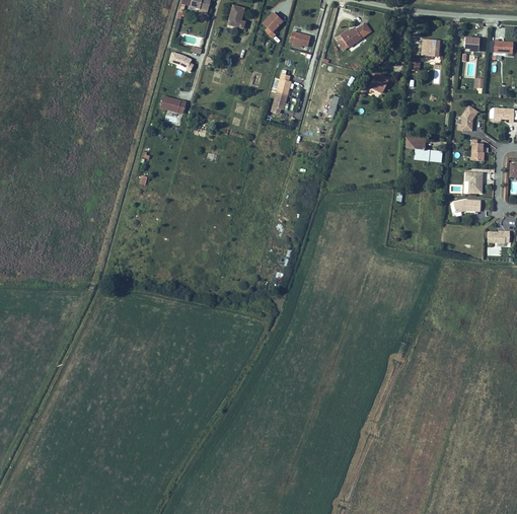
[(190,0),(190,5),(199,7),(207,10),(209,0),(190,0)]
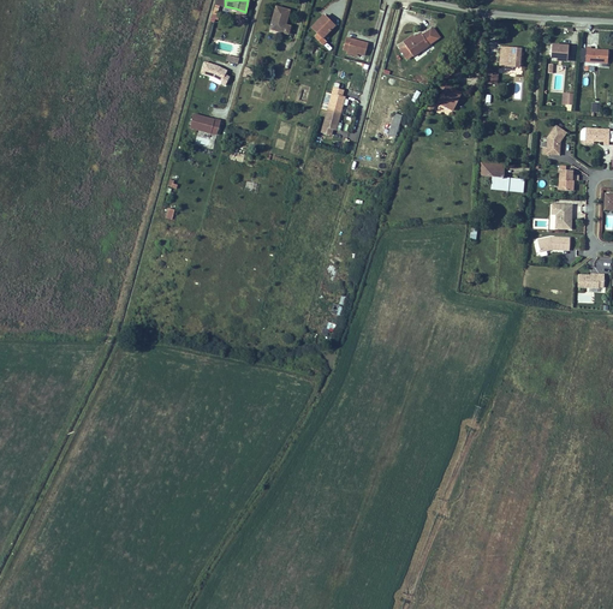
[(289,9),(275,6),(272,28),(289,31),(290,27),(286,24),(289,9)]
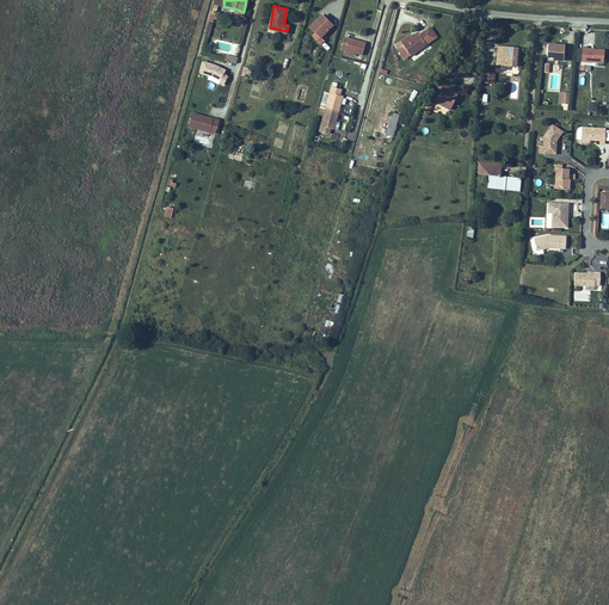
[(327,39),(324,36),(334,23),(324,13),(312,26),(318,31),(314,35),(325,44),(327,39)]
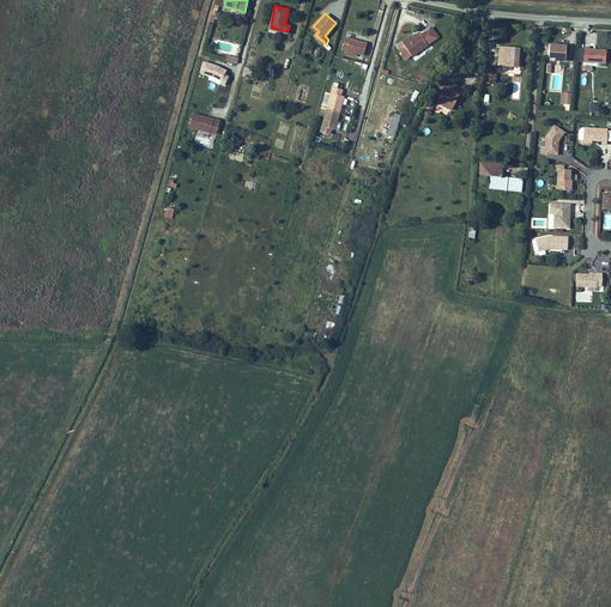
[(428,31),(424,34),(418,38),(416,35),(405,42),(400,46),(407,58),(412,53),(434,40),(428,31)]
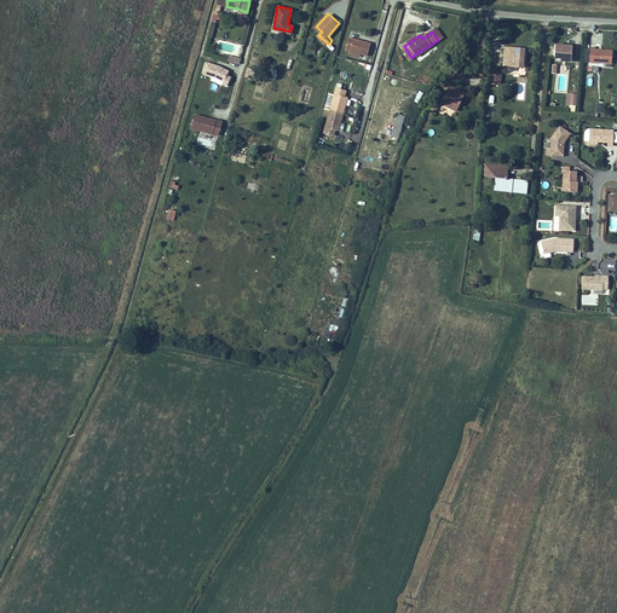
[(370,42),(350,35),(346,47),(351,48),(361,52),(367,55),(370,42)]
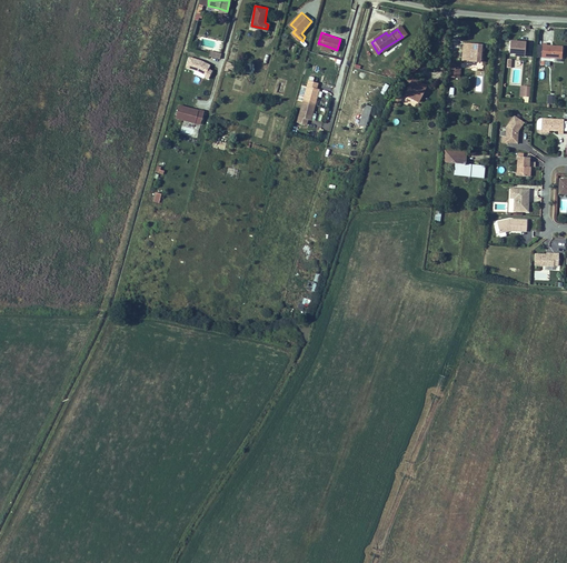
[(511,42),(510,54),(515,54),(526,56),(527,44),(511,42)]
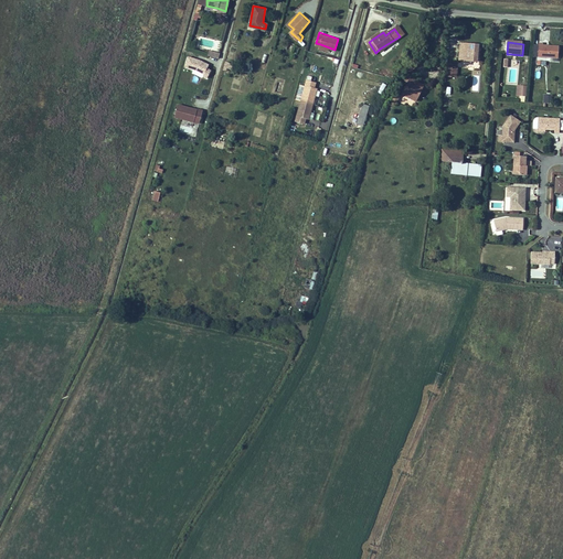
[(477,64),(479,46),(466,44),(464,63),(477,64)]
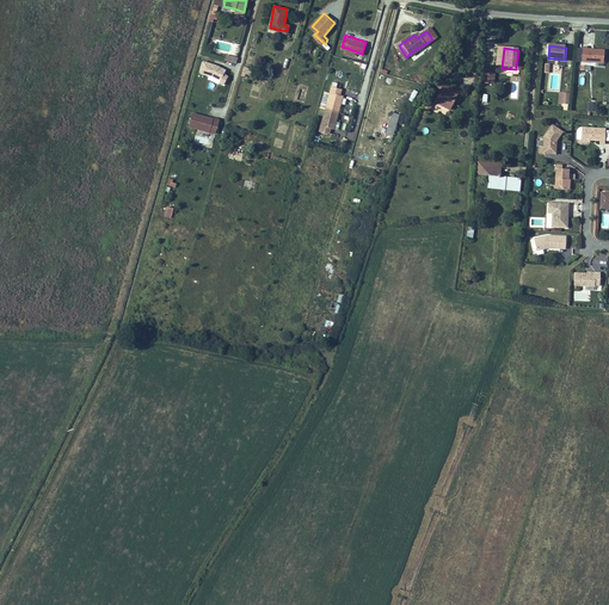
[(592,49),(589,48),(588,60),(608,62),(608,53),(592,51),(592,49)]
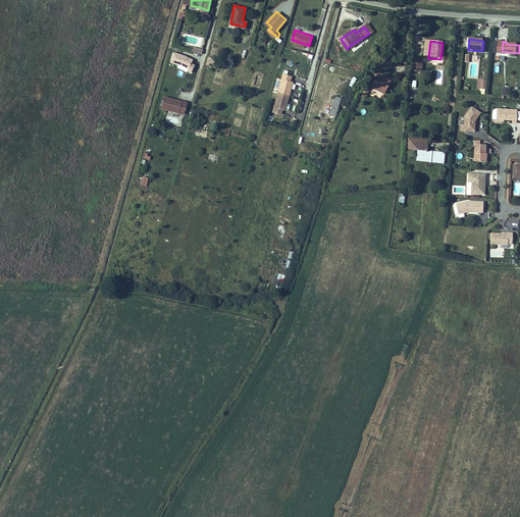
[(175,57),(171,67),(179,70),(178,73),(194,80),(198,70),(193,68),(195,64),(175,57)]
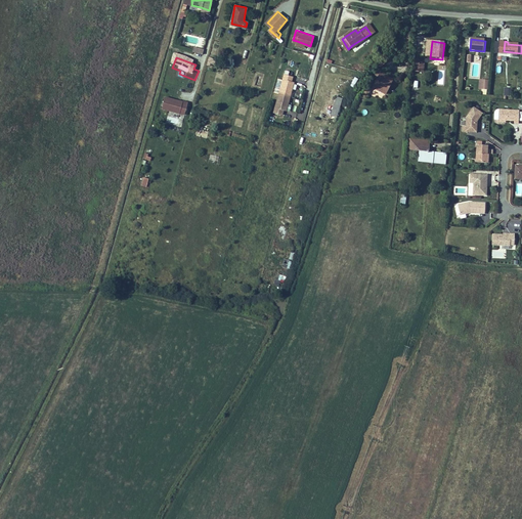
[(208,71),(215,73),(217,63),(210,62),(208,71)]
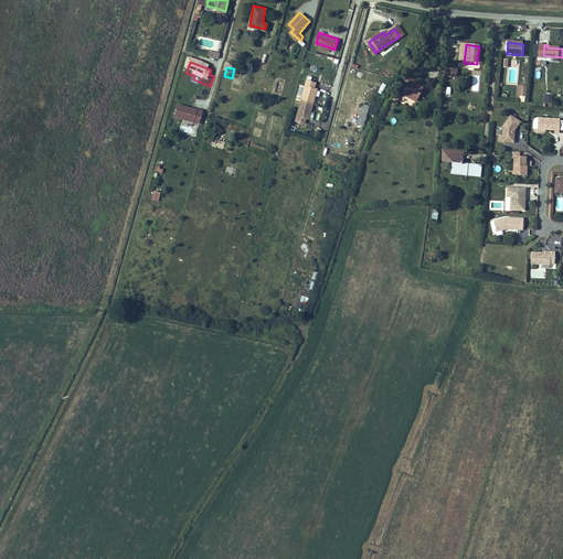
[(456,79),(458,70),(447,67),(446,78),(456,79)]
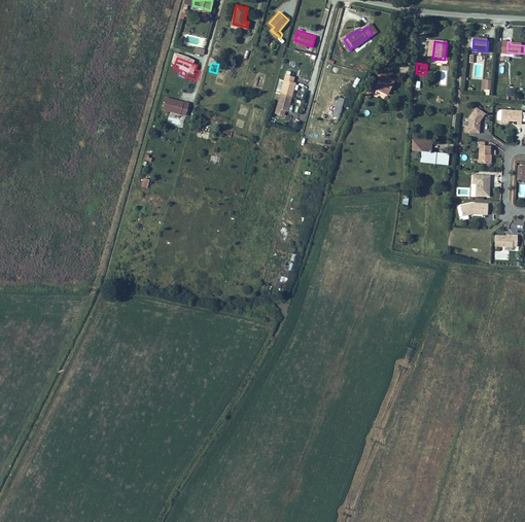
[(281,94),(276,112),(283,115),(285,110),(287,110),(291,97),(295,83),(292,82),(294,77),(286,75),(281,94)]
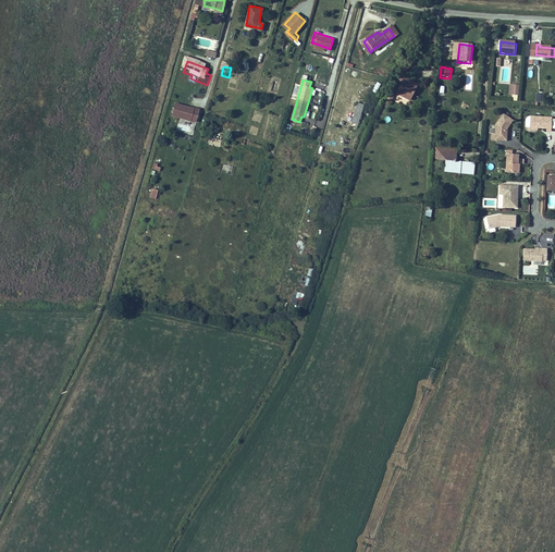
[(407,83),(398,98),(412,105),(419,89),(407,83)]
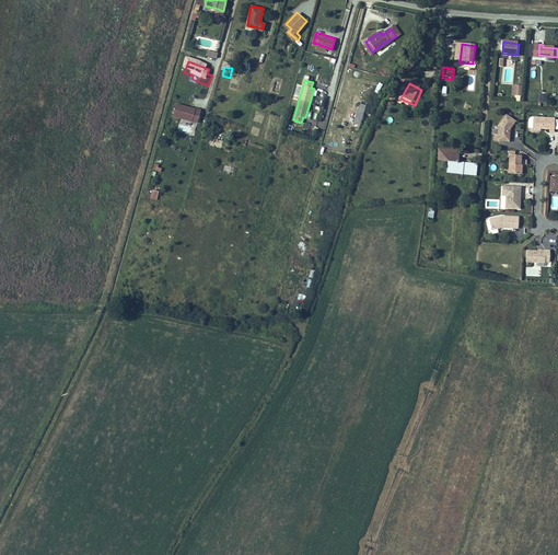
[(379,93),(374,91),(372,95),(380,100),(385,90),(381,88),(379,93)]
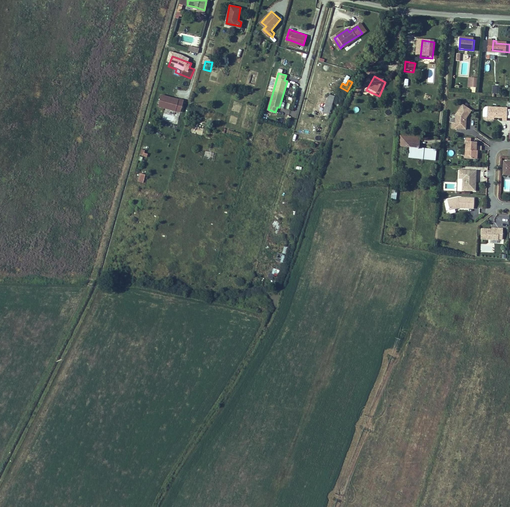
[(501,99),(501,91),(494,90),(493,98),(501,99)]
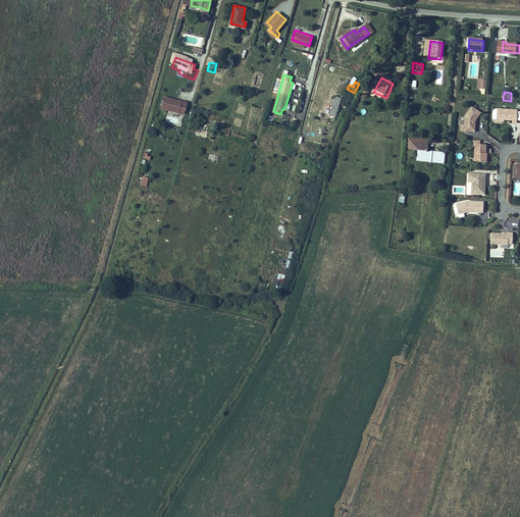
[(164,96),(161,108),(178,112),(182,101),(164,96)]
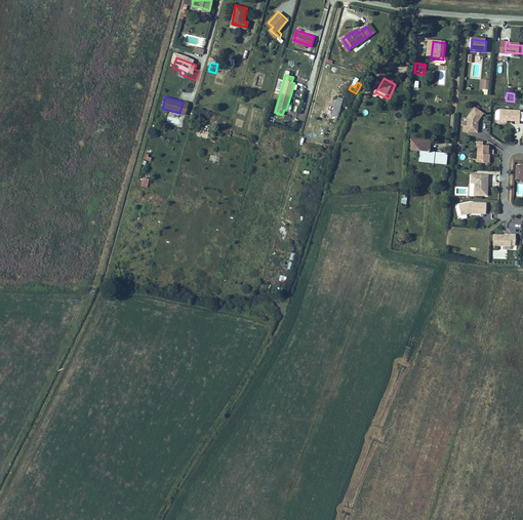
[(336,97),(331,117),(337,118),(343,98),(336,97)]
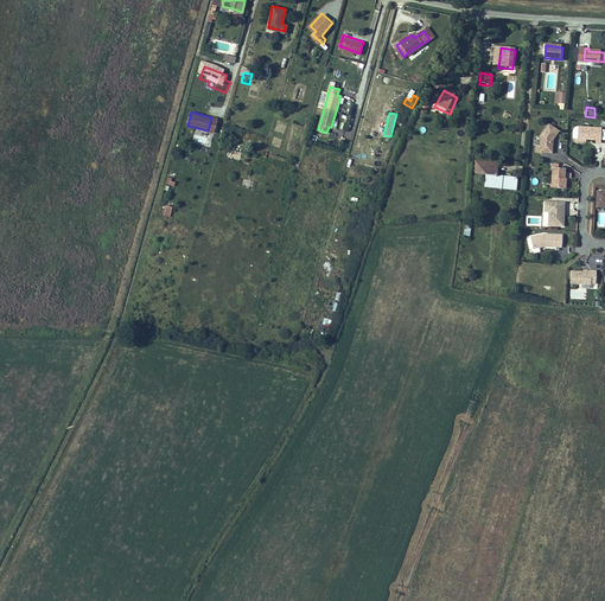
[(540,146),(536,146),(535,152),(551,154),(552,141),(560,132),(551,125),(540,136),(540,146)]
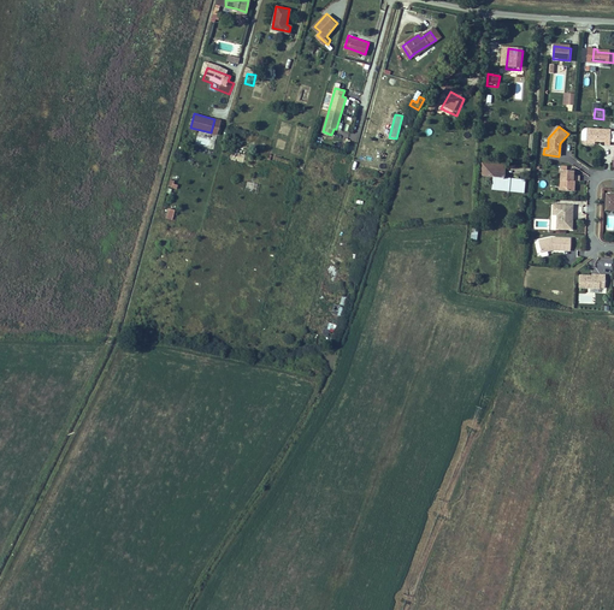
[(608,132),(585,131),(584,143),(602,144),(602,148),(607,148),(608,143),(608,135),(608,132)]
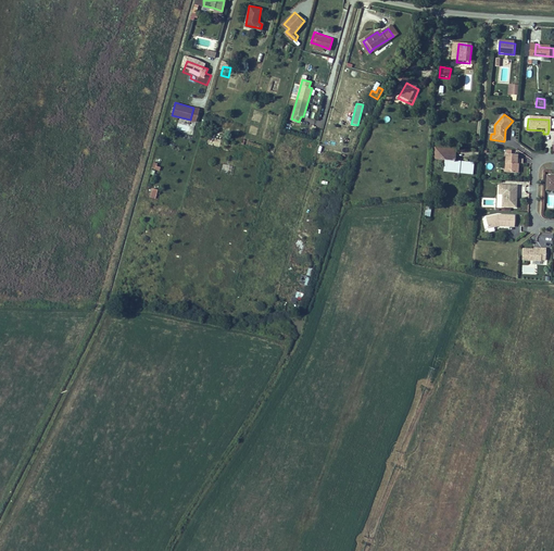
[(433,146),(432,158),(443,159),(443,154),(448,154),(449,147),(433,146)]
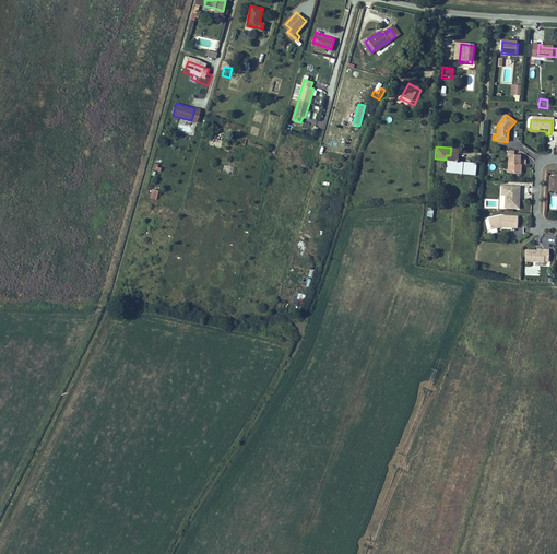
[(455,160),(455,156),(450,155),(449,167),(449,171),(470,173),(470,167),(471,162),(455,160)]
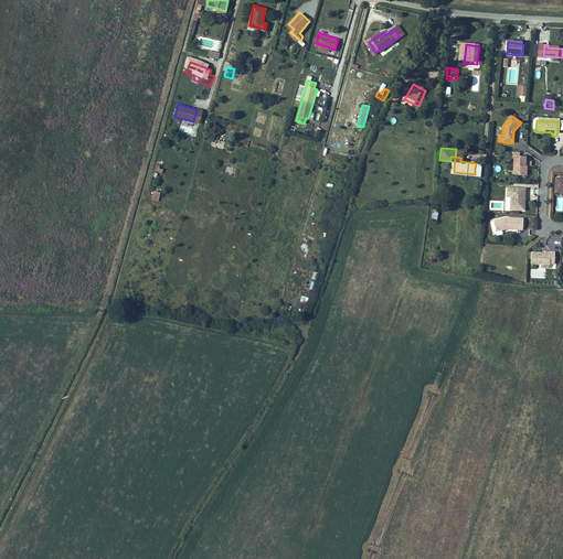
[(511,175),(520,176),(521,168),(523,168),(524,158),(513,157),(511,175)]
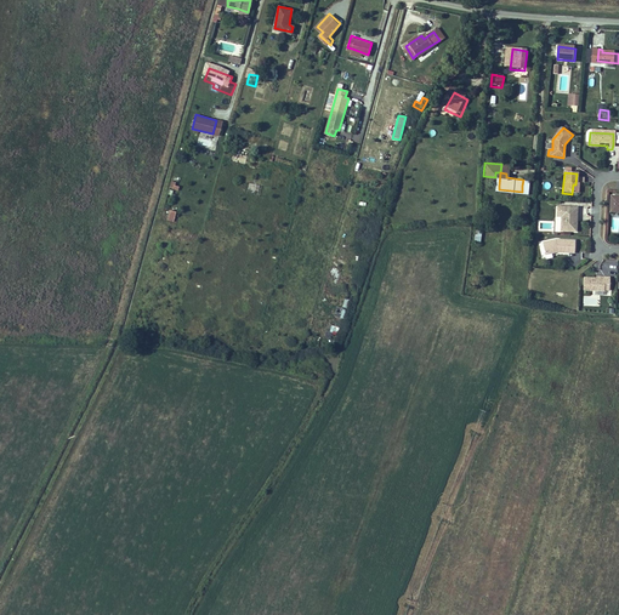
[(180,197),(181,193),(177,192),(177,188),(174,187),(171,195),(180,197)]
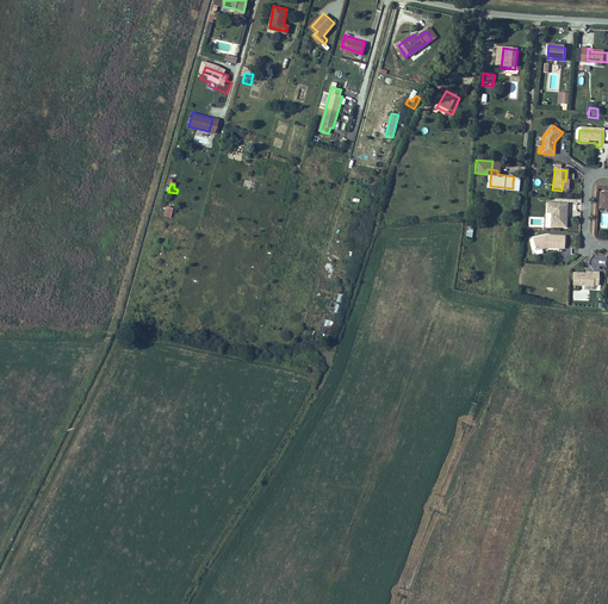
[(552,216),(551,228),(566,229),(566,218),(563,218),(563,211),(566,211),(568,204),(548,204),(547,215),(552,216)]
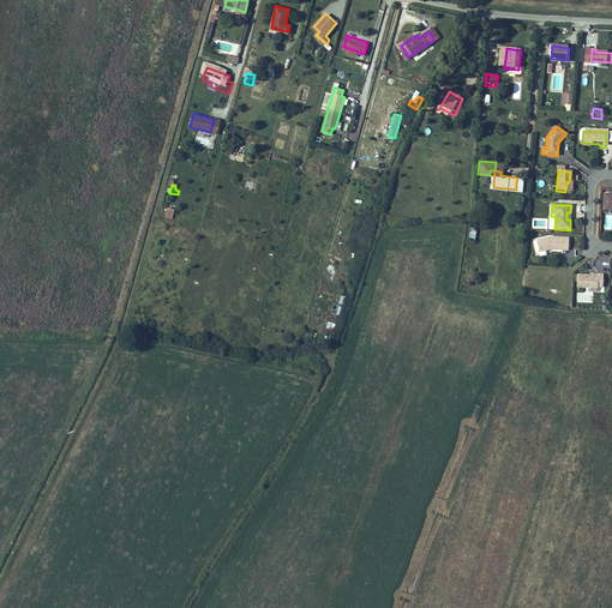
[(169,214),(167,224),(174,226),(177,216),(169,214)]
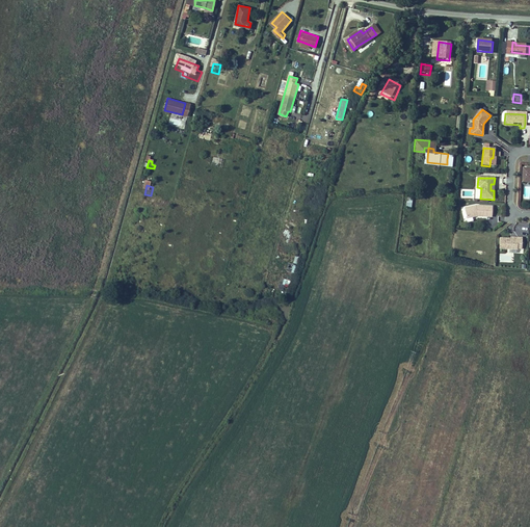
[(476,217),(491,219),(492,208),(475,206),(464,209),(467,217),(477,215),(476,217)]
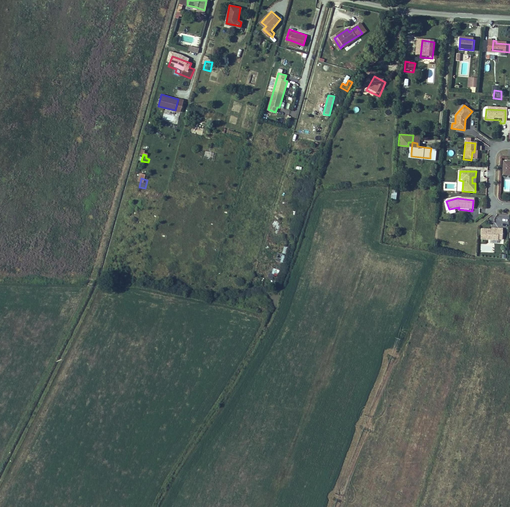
[(502,239),(503,227),(498,227),(498,229),(482,228),(481,238),(502,239)]
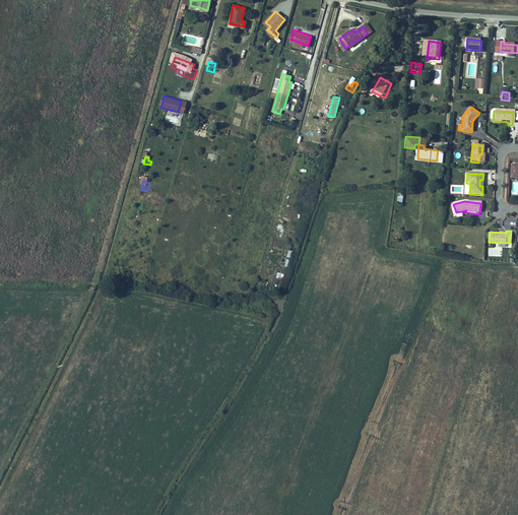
[(289,272),(290,264),(283,262),(281,270),(289,272)]
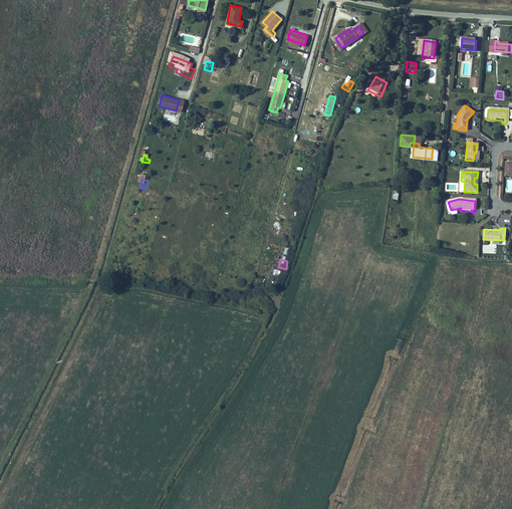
[(270,284),(279,287),(283,276),(274,273),(270,284)]
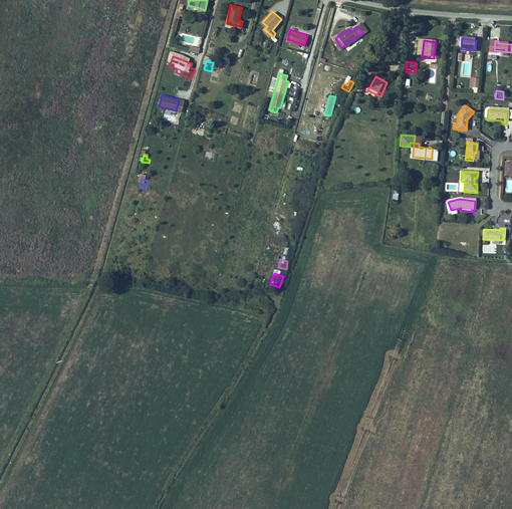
[(265,294),(266,284),(254,283),(253,293),(265,294)]
